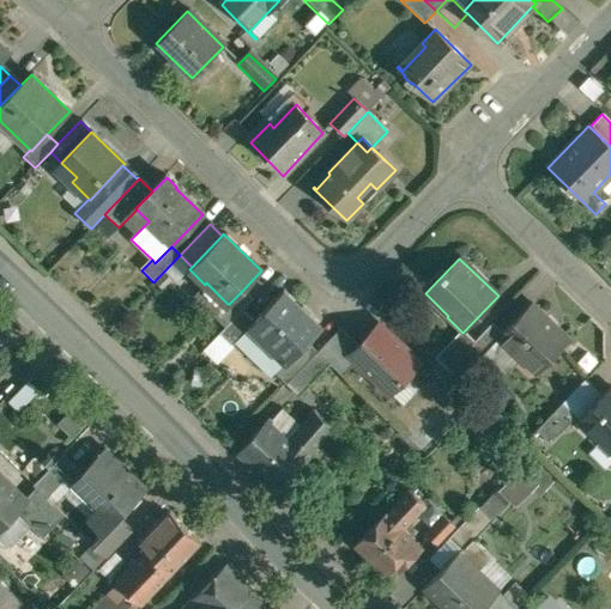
[(242,291),(229,304),(228,304),(215,317),(225,327),(241,311),(252,299),(242,291)]
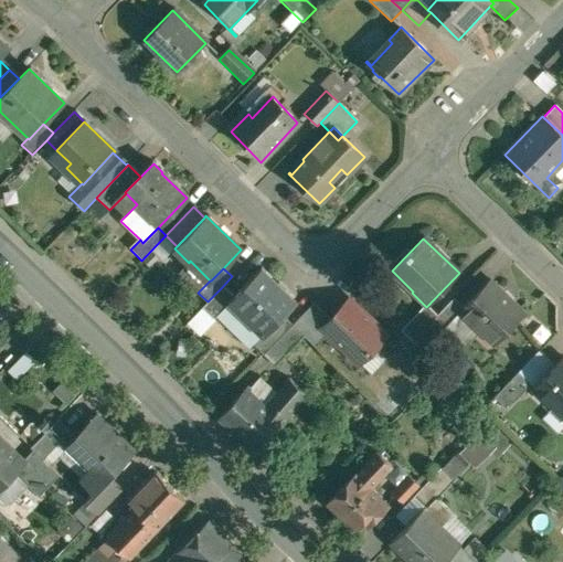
[(285,293),(261,268),(233,297),(229,303),(230,304),(232,300),(244,313),(242,315),(263,335),(264,336),(283,317),(295,304),(285,294),(285,293)]
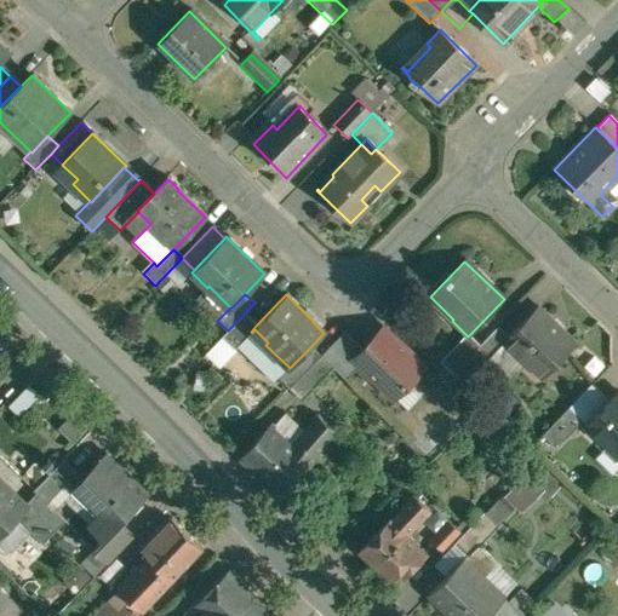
[(574,345),(536,309),(504,343),(543,378),(574,345)]
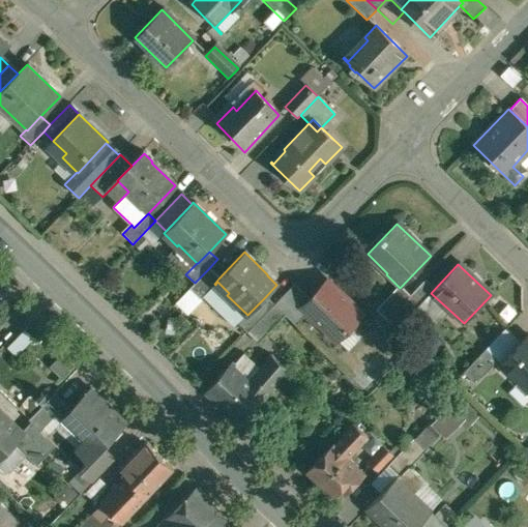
[(195,283),(188,289),(200,300),(215,285),(214,284),(218,279),(208,269),(195,283)]
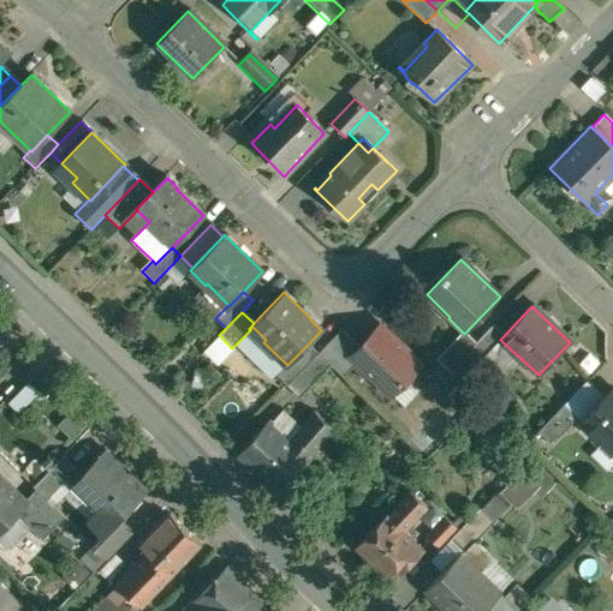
[(359,348),(351,358),(356,364),(388,395),(418,364),(381,327),(359,348)]
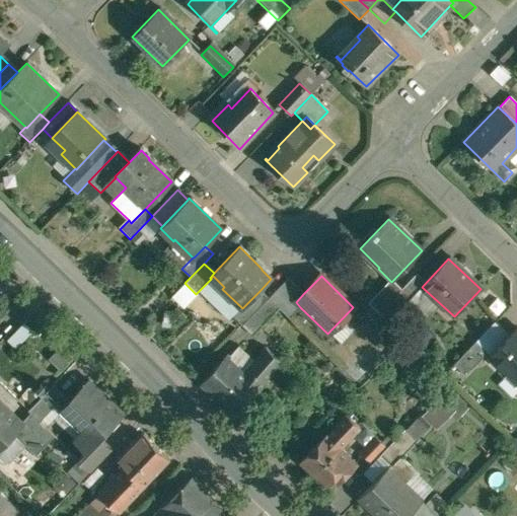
[(287,279),(268,299),(278,309),(289,319),(300,307),(296,302),(303,294),(287,279)]
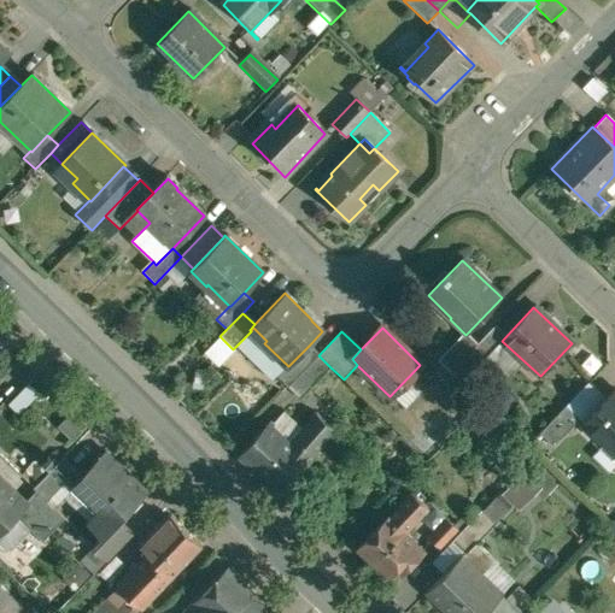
[(464,334),(438,361),(450,373),(461,363),(478,345),(467,334),(466,335),(464,334)]
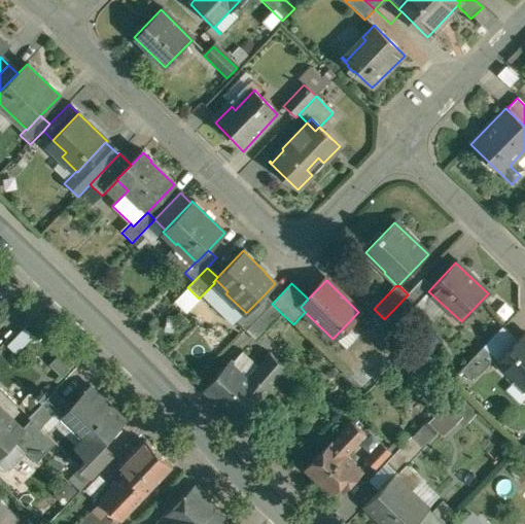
[(408,294),(393,310),(403,319),(426,295),(416,286),(408,294)]
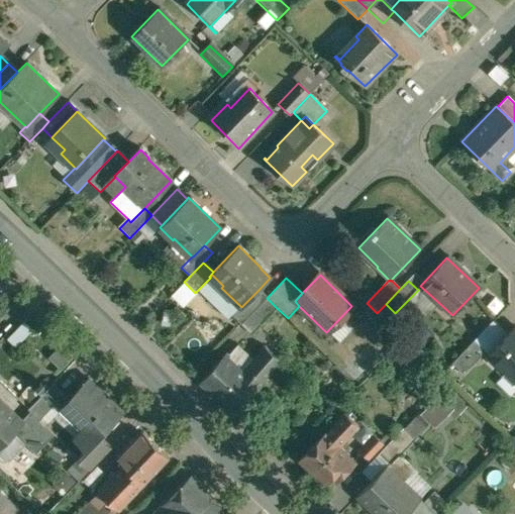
[(240,306),(231,316),(240,325),(267,298),(259,290),(241,307),(240,306)]
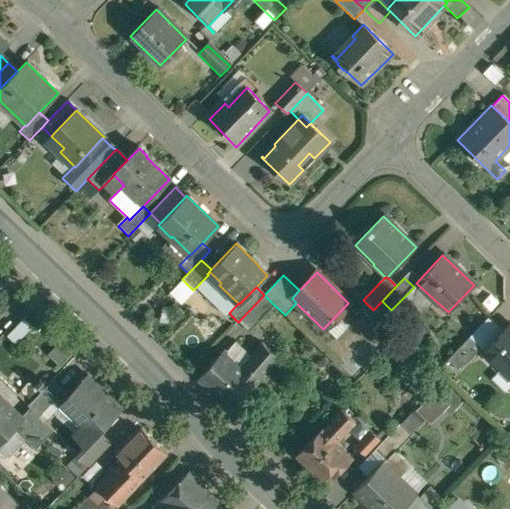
[(264,295),(238,322),(248,332),(274,305),(264,295)]
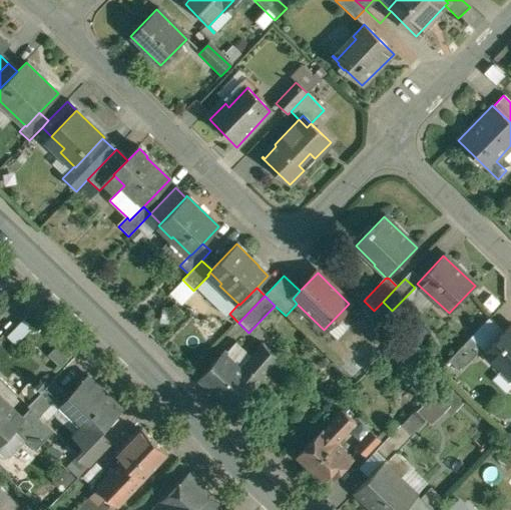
[(510,327),(486,351),(504,368),(501,371),(510,380),(510,327)]
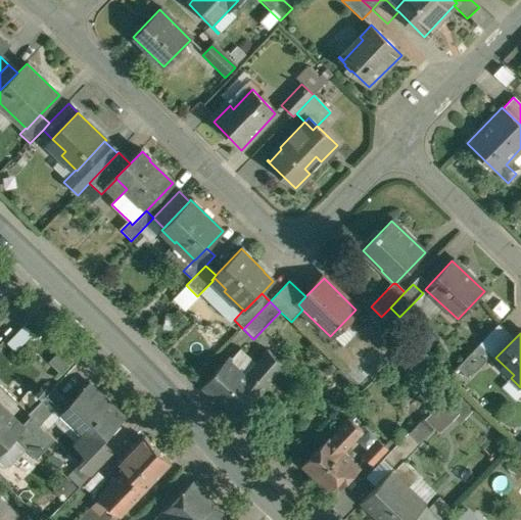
[(479,345),(457,369),(468,380),(490,357),(479,345)]
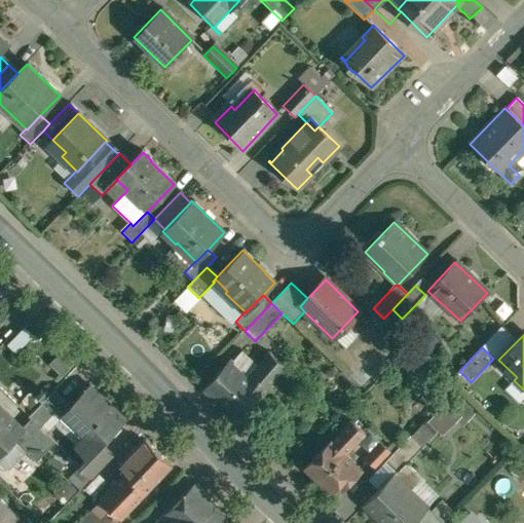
[(241,352),(231,363),(230,362),(206,388),(240,420),(264,394),(263,394),(247,378),(257,367),(241,352)]
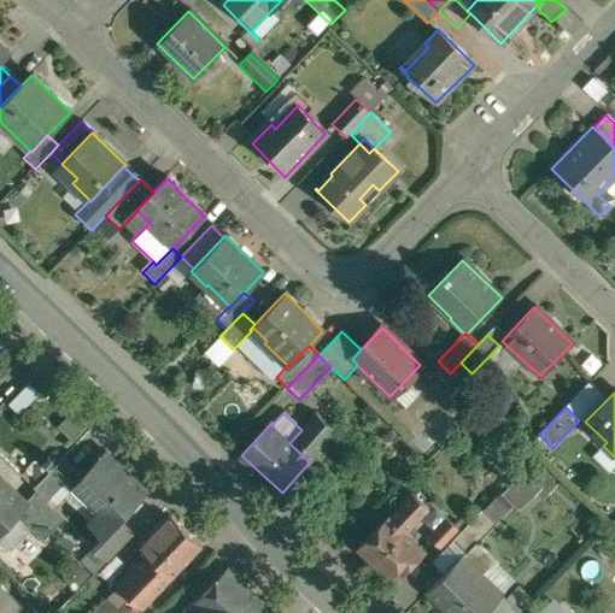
[(302,430),(290,443),(309,461),(335,432),(316,414),(302,430)]
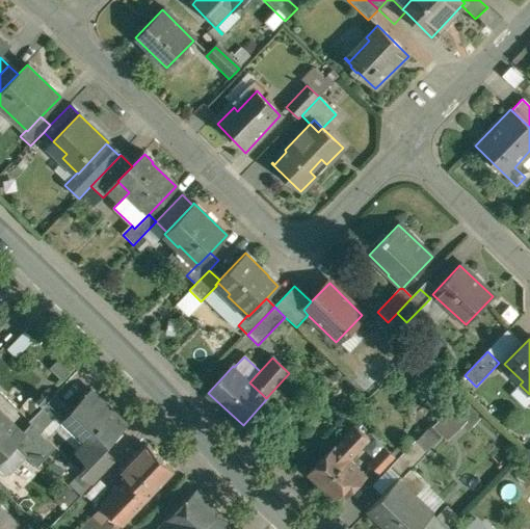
[(126,426),(89,392),(63,419),(64,420),(86,442),(83,445),(83,446),(84,446),(81,448),(77,452),(88,464),(96,456),(96,457),(102,450),(126,426)]
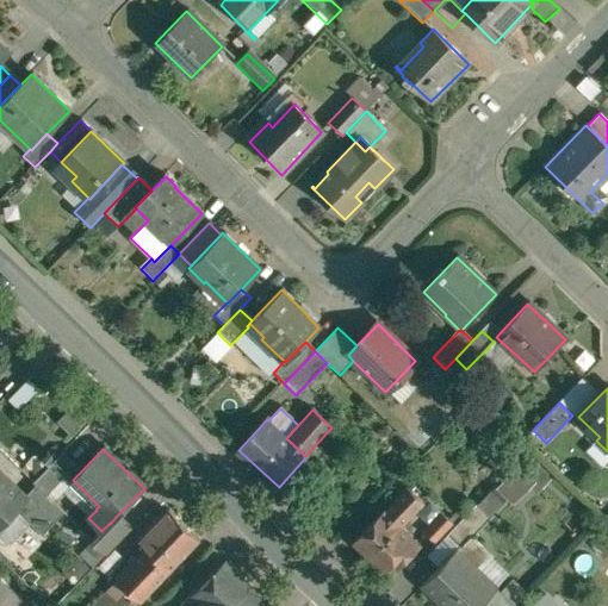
[(59,457),(32,483),(35,487),(47,497),(73,470),(59,457)]
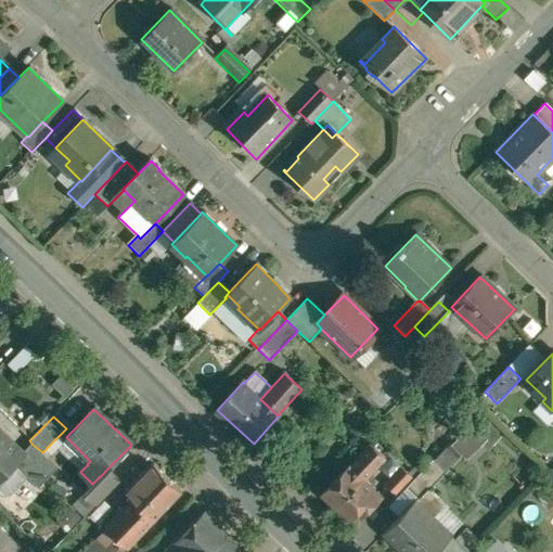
[(22,454),(0,433),(0,478),(13,465),(23,456),(22,454)]
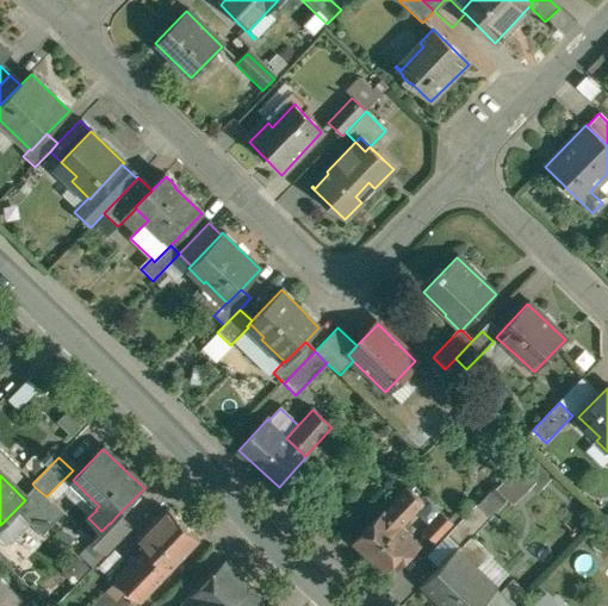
[(99,506),(74,481),(67,488),(67,493),(87,513),(93,513),(95,511),(95,510),(99,506)]
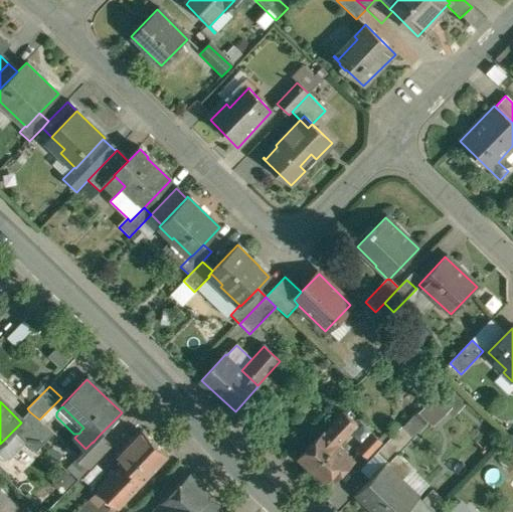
[(39,419),(29,411),(20,421),(21,422),(12,432),(35,454),(53,435),(39,419)]
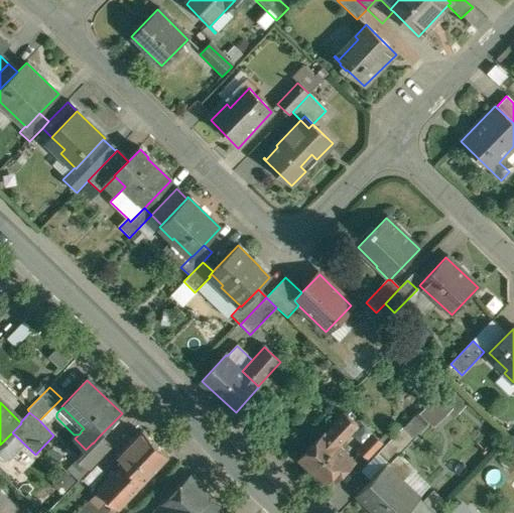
[(324,432),(298,459),(311,472),(311,478),(316,483),(326,483),(332,477),(336,481),(354,463),(338,446),(358,425),(345,412),(324,433),(324,432)]
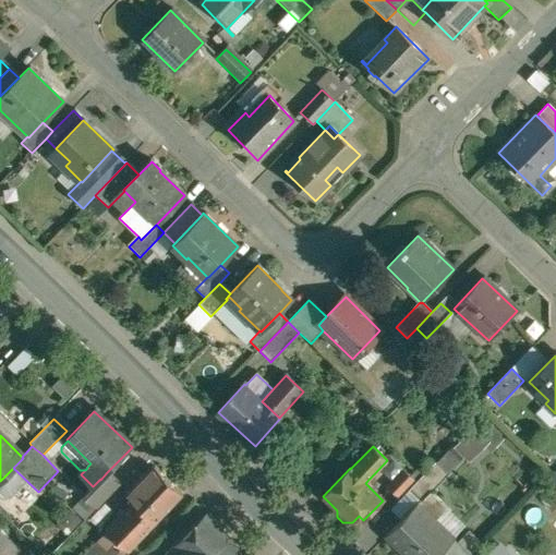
[(434,465),(409,491),(421,503),(431,494),(447,477),(434,465)]
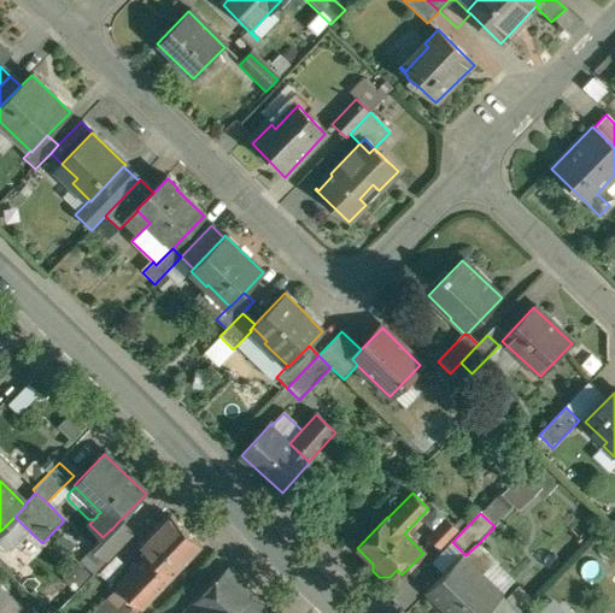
[(167,518),(138,548),(145,555),(168,578),(198,548),(167,518)]
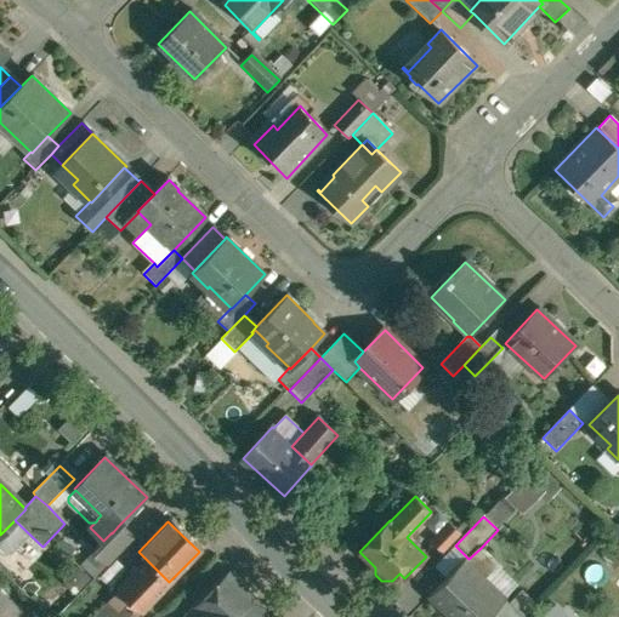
[(449,524),(431,542),(443,554),(461,535),(449,524)]
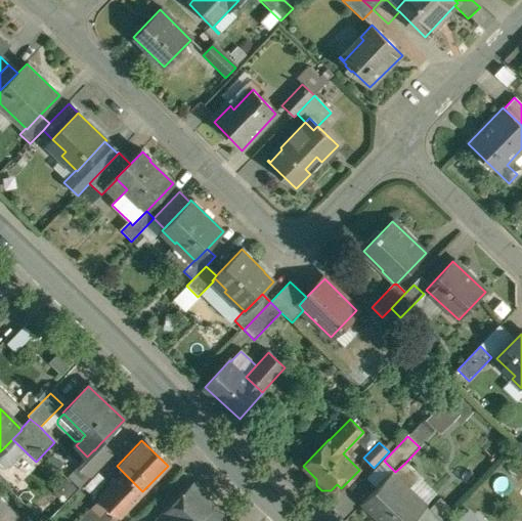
[(87,457),(79,465),(91,477),(113,454),(100,443),(94,450),(94,449),(87,457)]
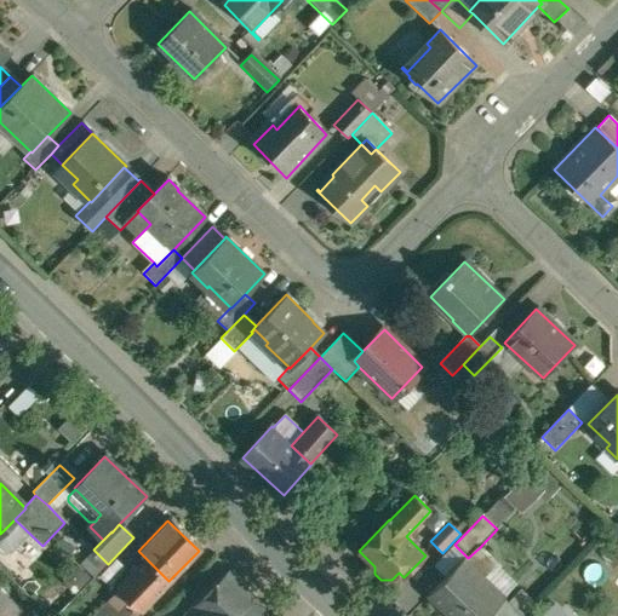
[(617,547),(616,546),(604,558),(613,568),(617,563),(617,547)]
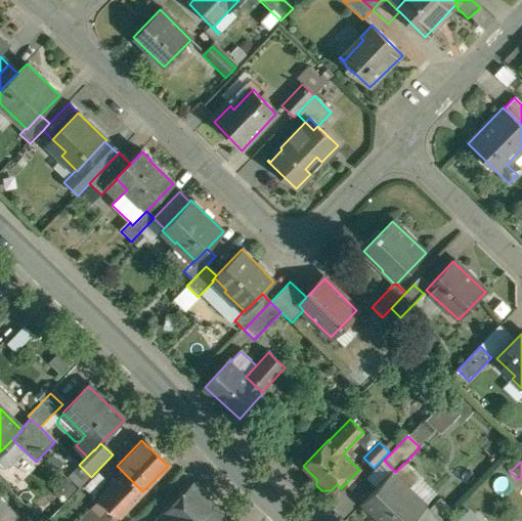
[(395,472),(363,504),(381,520),(411,520),(422,511),(404,494),(420,479),(404,464),(395,472)]
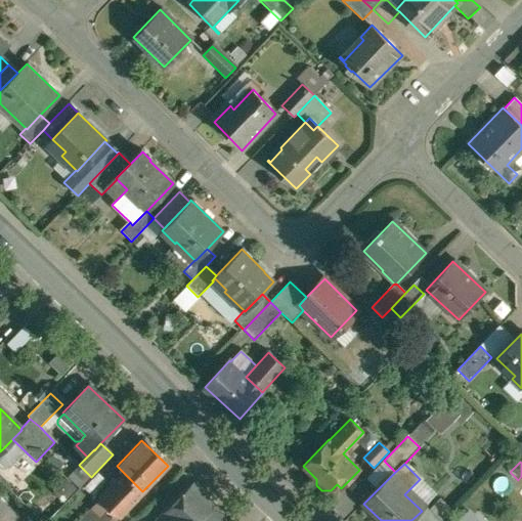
[(123,472),(96,498),(117,518),(142,491),(123,472)]
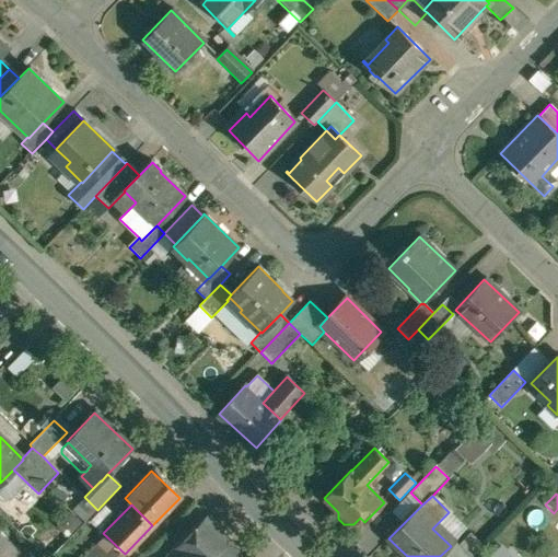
[(205,518),(174,549),(166,556),(236,556),(241,553),(205,518)]
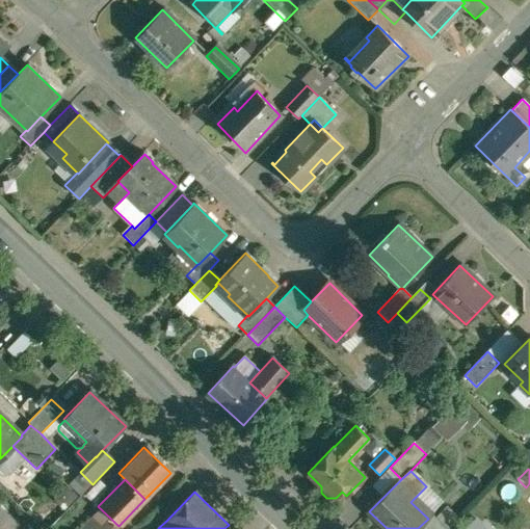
[(22,528),(0,508),(0,528),(22,528)]
